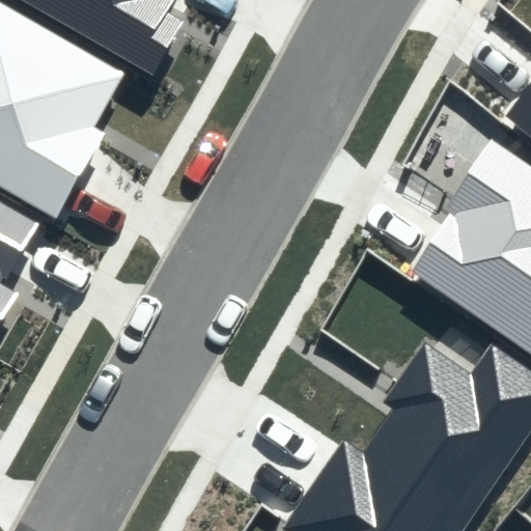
[(20,0),(152,75),(182,23),(166,14),(172,0),(20,0)]
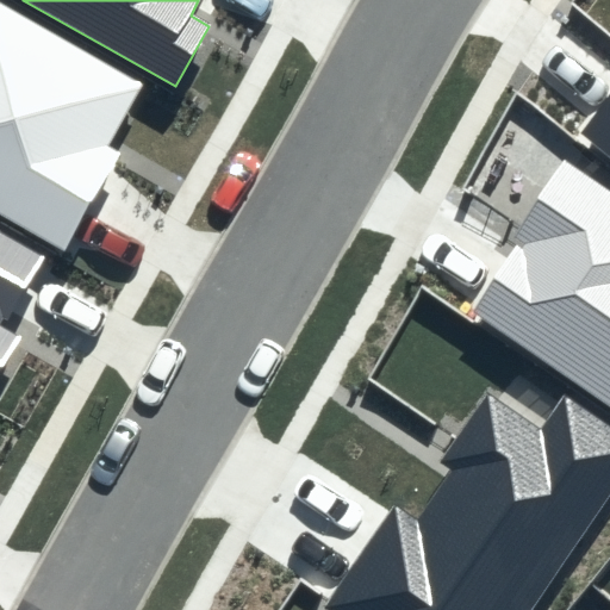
[(142,85),(0,2),(0,217),(63,254),(120,155),(106,147),(142,85)]
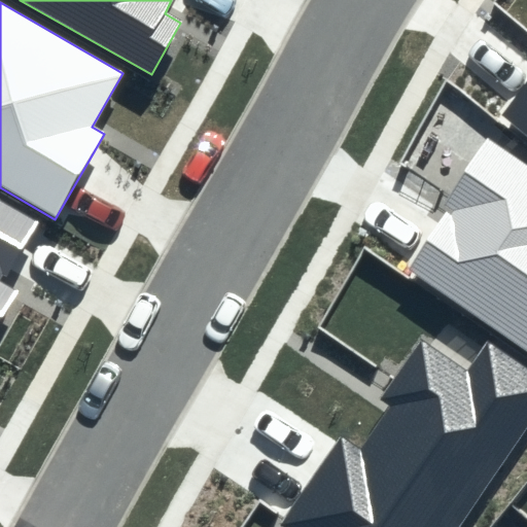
[(526,68),(526,70),(526,84),(502,115),(526,135),(526,68)]
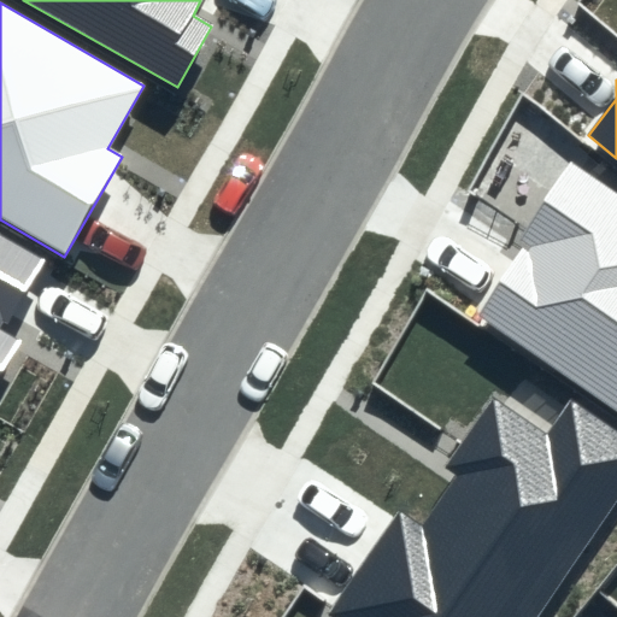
[(482,312),(616,406),(616,195),(573,164),(519,240),(529,246),(482,312)]
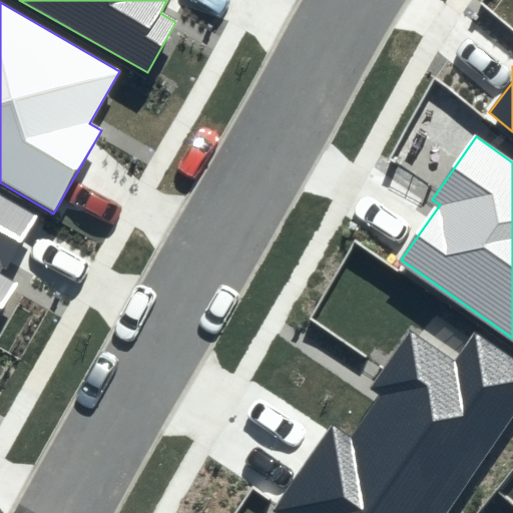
[(39,215),(0,192),(0,313),(17,285),(0,275),(0,267),(0,268),(7,272),(39,215)]
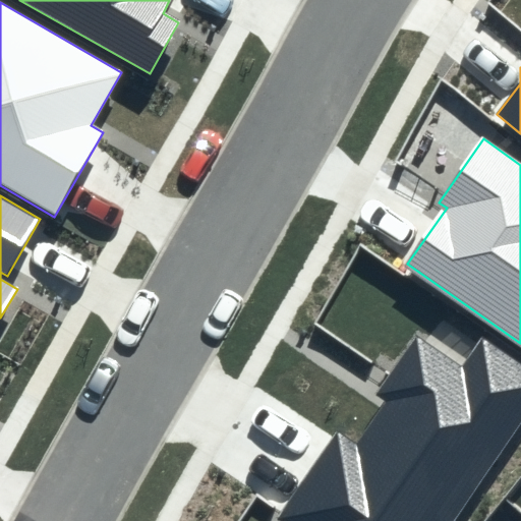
[(455,520),(520,424),(520,362),(481,336),(462,365),(417,336),(378,394),(388,400),(357,446),(337,431),(276,520),(455,520)]
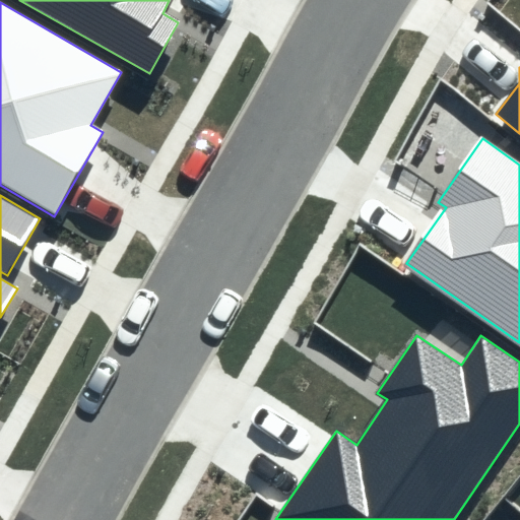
All buildings are outlined.
